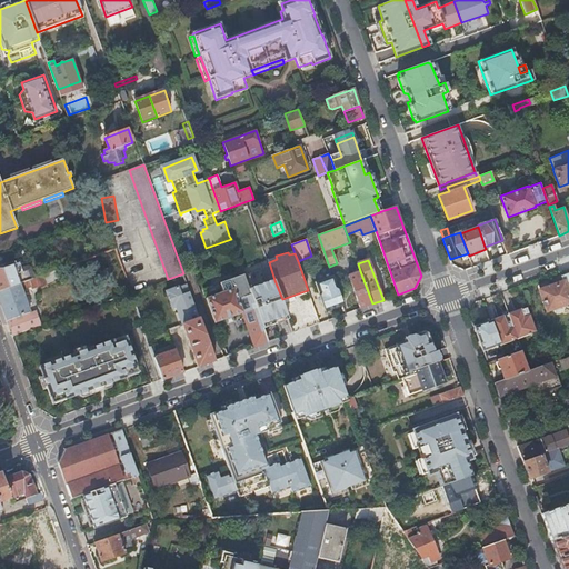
[(20,262),(0,269),(0,290),(20,282),(21,282),(18,275),(23,272),(20,262)]
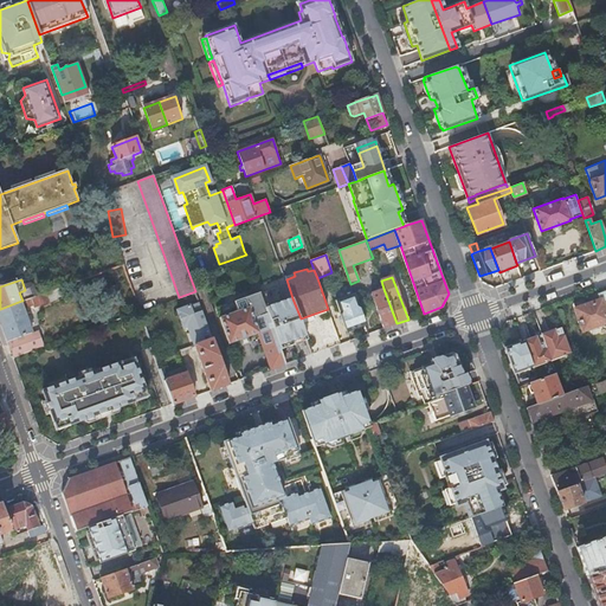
[(30,288),(25,290),(19,292),(23,301),(33,297),(30,288)]
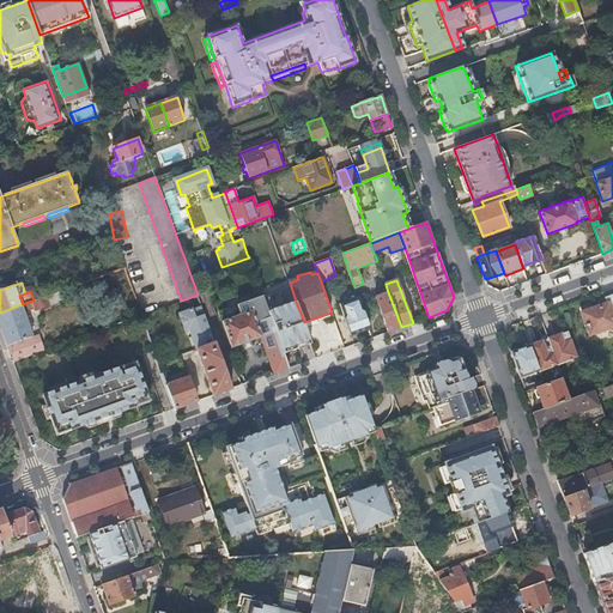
[(304,322),(296,302),(286,305),(281,291),(263,297),(284,354),(297,350),(296,345),(310,340),(305,327),(304,322)]
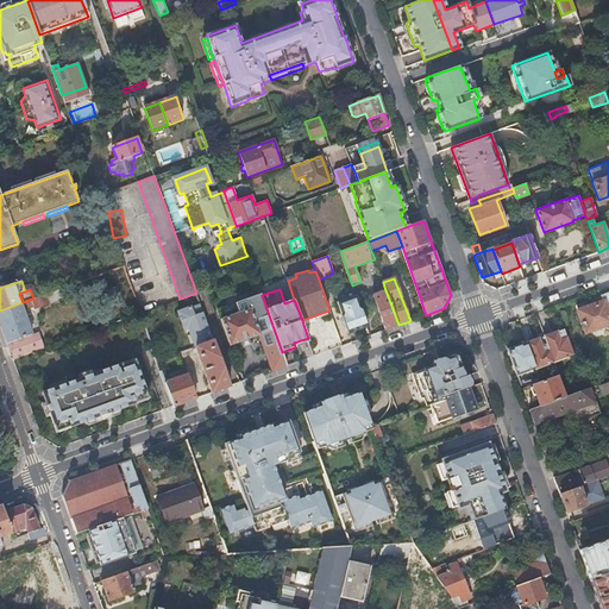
[(23,302),(22,302),(25,309),(35,307),(61,299),(58,290),(33,299),(23,302)]
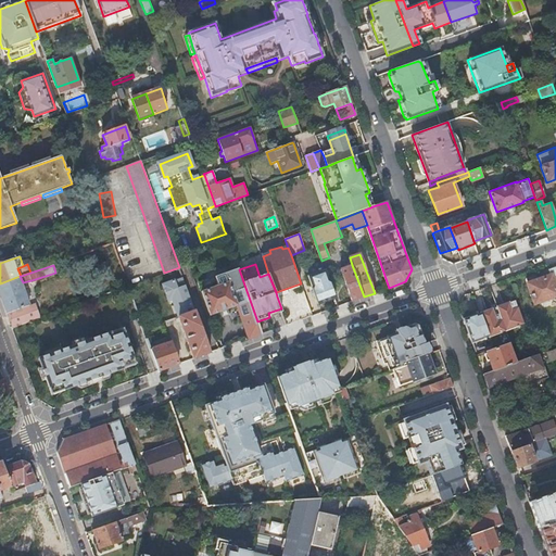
[(353,301),(364,297),(352,265),(341,269),(353,301)]
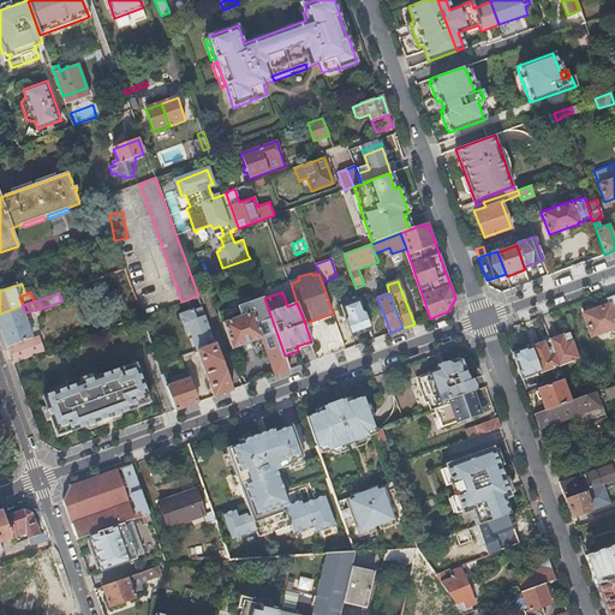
[(614,326),(614,294),(605,298),(608,305),(590,311),(587,306),(581,309),(591,334),(614,326)]
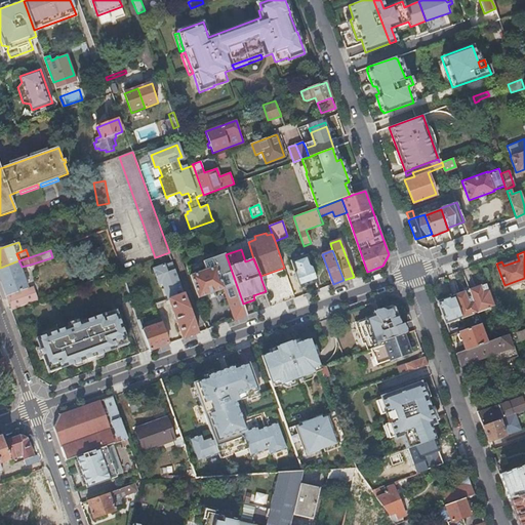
[(243,304),(226,254),(225,253),(203,261),(206,270),(191,275),(190,276),(198,298),(224,289),(235,320),(236,319),(247,315),(243,304)]
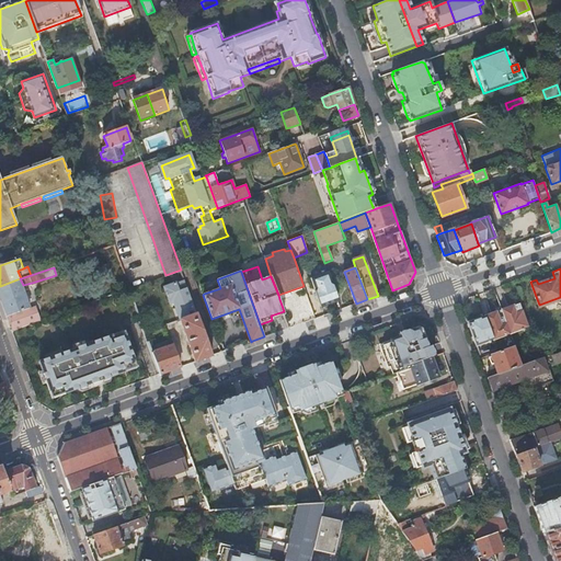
[(332,283),(329,273),(310,279),(320,308),(339,301),(332,283)]
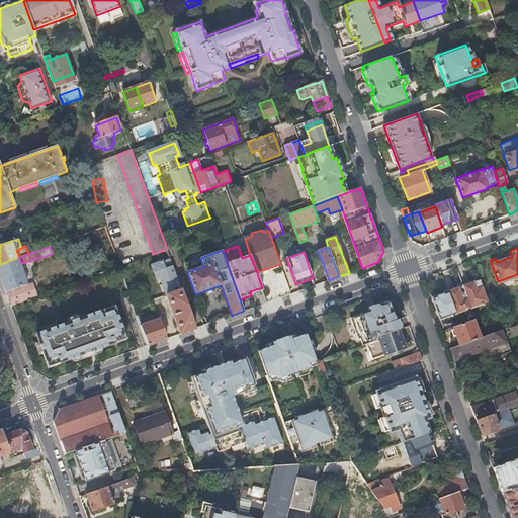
[(18,257),(0,264),(0,274),(6,292),(28,284),(21,263),(18,257)]
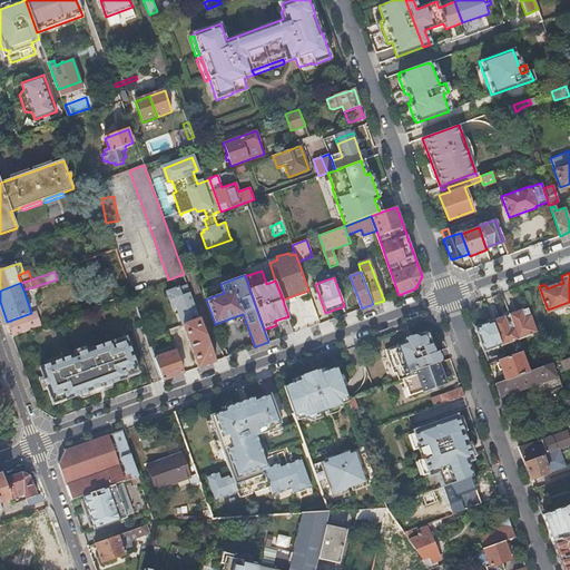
[(216,362),(187,284),(167,292),(173,308),(177,306),(198,367),(216,362)]
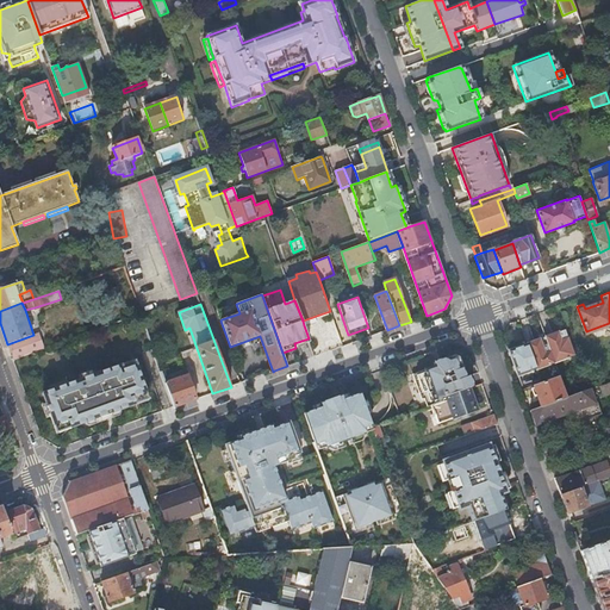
[(323,313),(303,321),(304,325),(317,321),(316,318),(323,316),(323,313)]
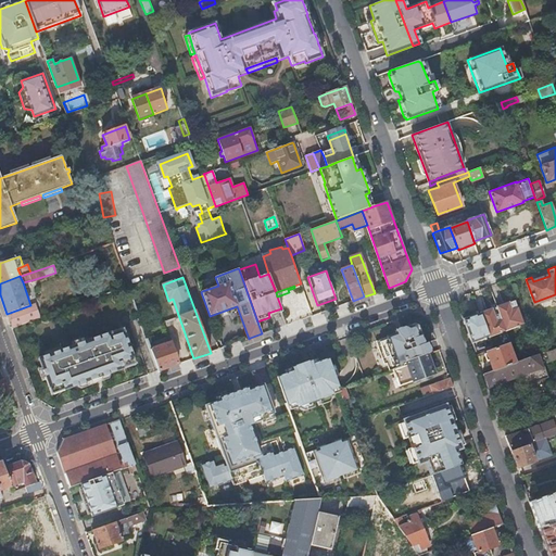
[(522,324),(515,301),(497,307),(506,330),(522,324)]
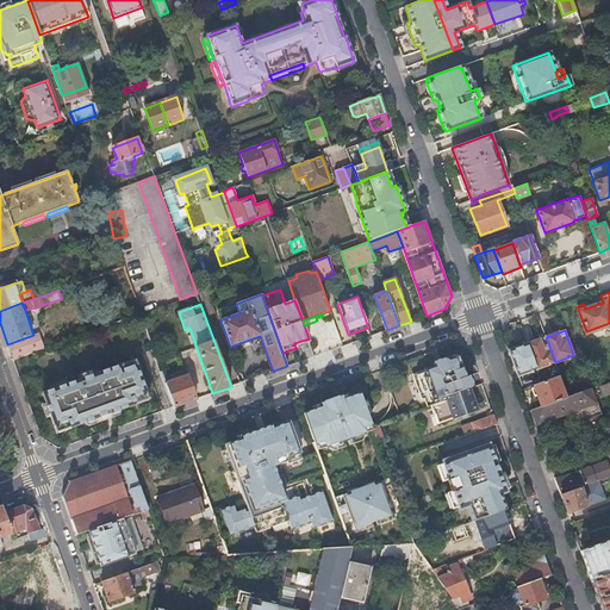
[(33,335),(7,344),(12,355),(26,350),(25,346),(36,342),(33,335)]
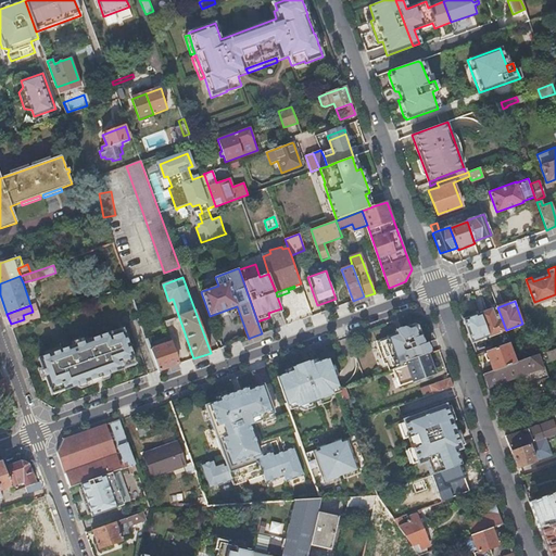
[(506,330),(497,307),(480,313),(489,336),(506,330)]
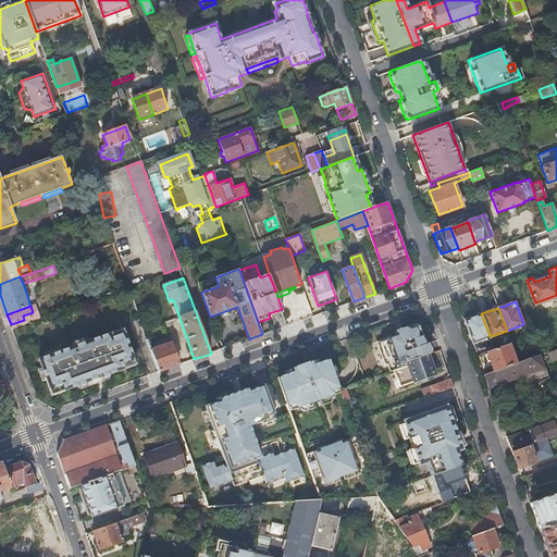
[(269,313),(270,318),(283,312),(282,309),(269,313)]
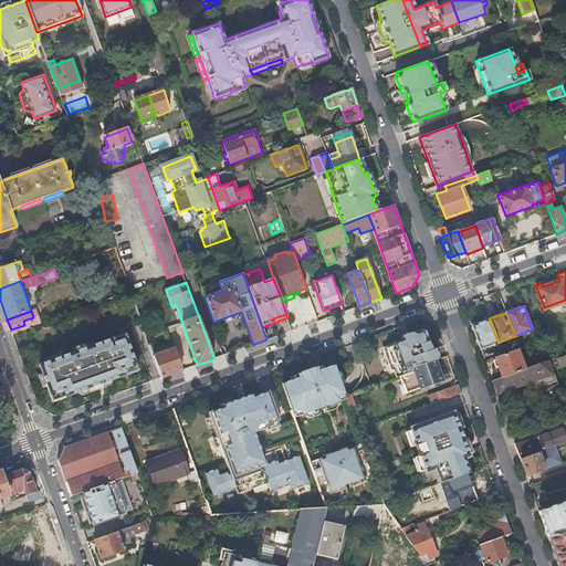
[(24,329),(41,324),(38,316),(33,317),(23,321),(24,325),(24,329)]
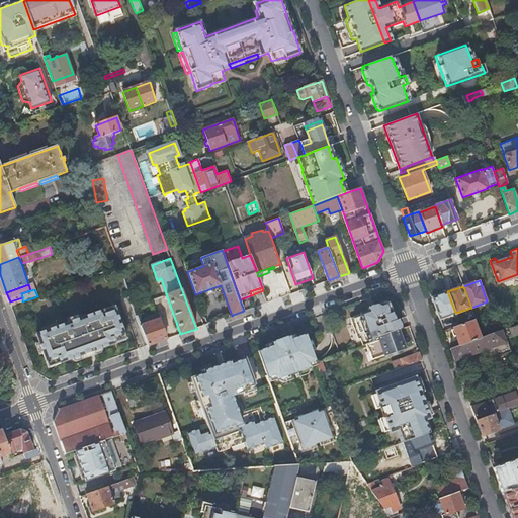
[(447,291),(431,297),(442,327),(454,322),(451,315),(455,313),(447,291)]
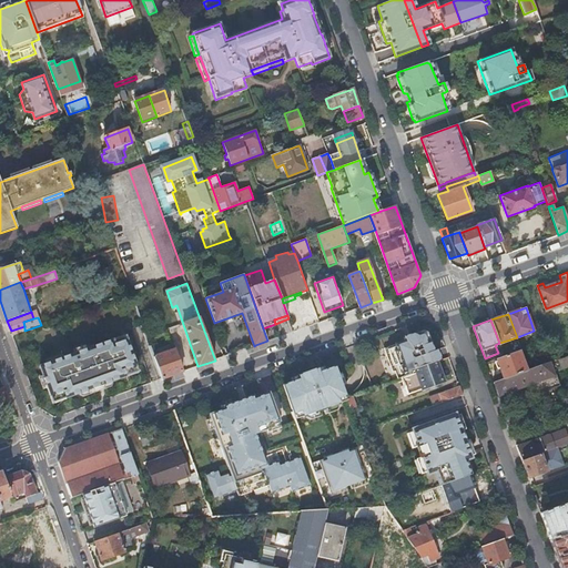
[(24,326),(11,331),(12,335),(24,331),(24,326)]
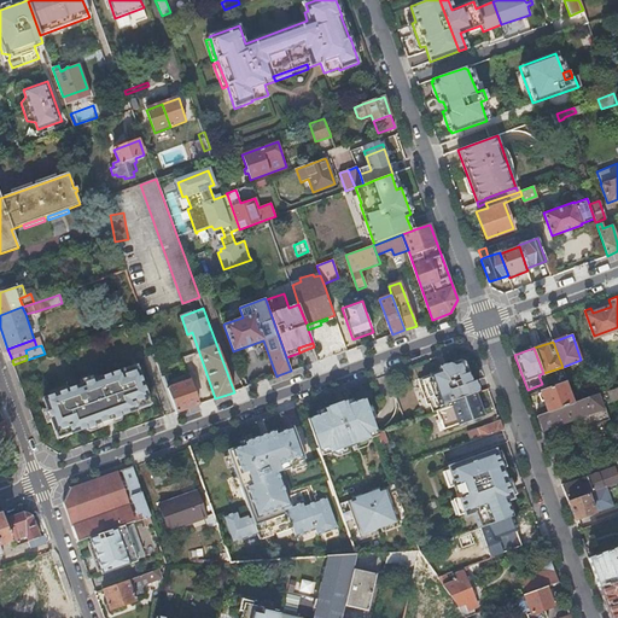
[(474,394),(478,392),(473,382),(470,383),(465,367),(458,363),(453,366),(449,363),(439,367),(441,371),(418,378),(427,404),(430,403),(432,412),(438,409),(439,409),(447,407),(445,403),(452,402),(470,395),(474,394)]
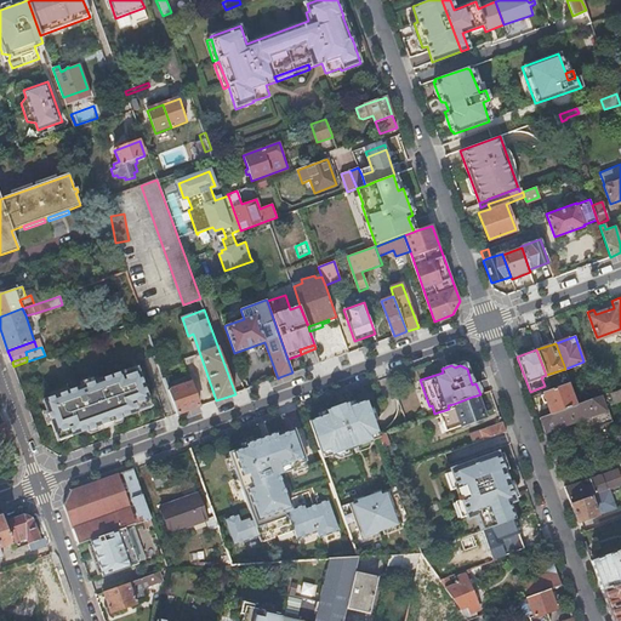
[(123,372),(44,400),(57,437),(70,432),(73,436),(137,412),(136,408),(151,403),(140,372),(125,377),(123,372)]
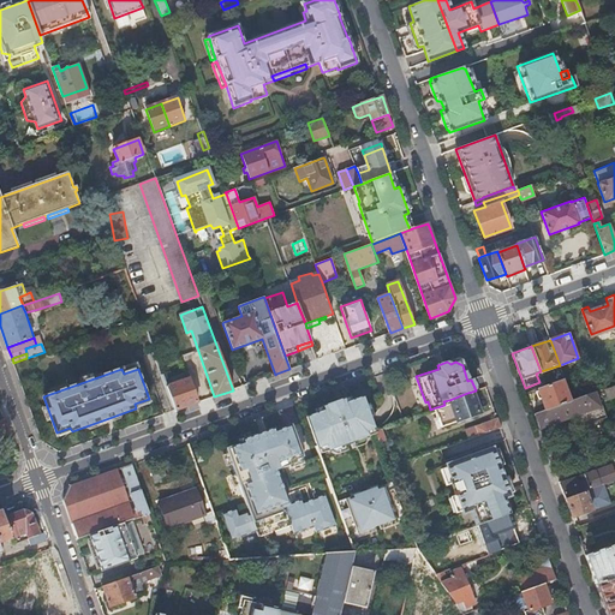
[(190,378),(168,387),(177,410),(198,402),(190,378)]
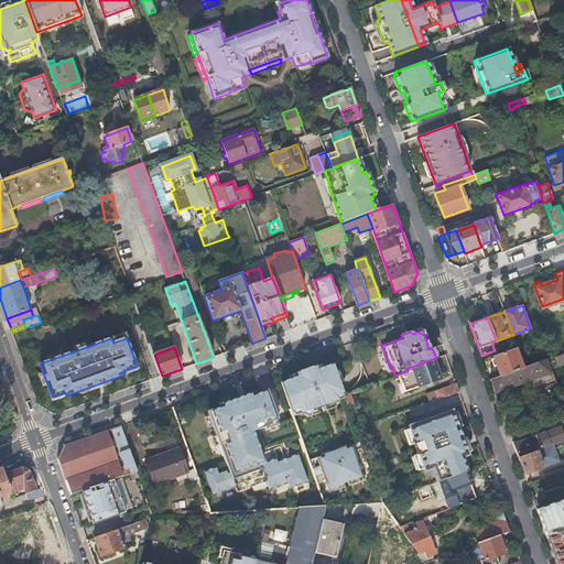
[(496,366),(500,376),(522,368),(514,348),(492,357),(494,359),(491,360),(494,367),(496,366)]
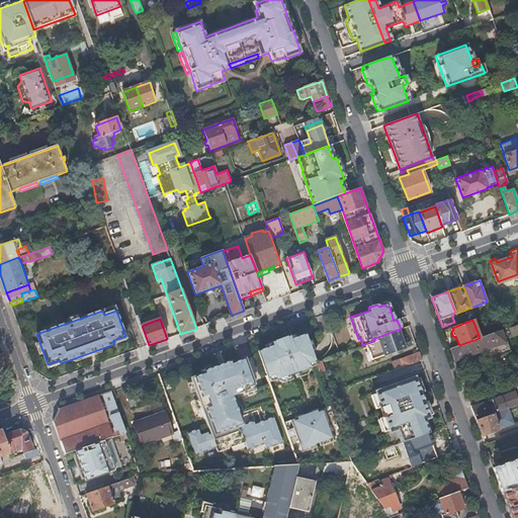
[(500,330),(504,329),(501,320),(495,322),(498,331),(500,330)]
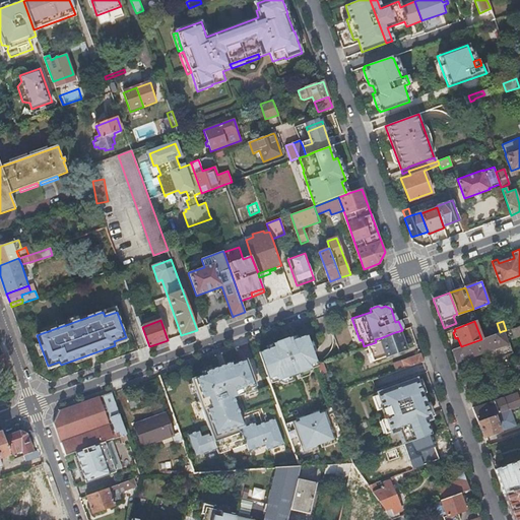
[(519,324),(511,328),(514,337),(519,334),(519,324)]
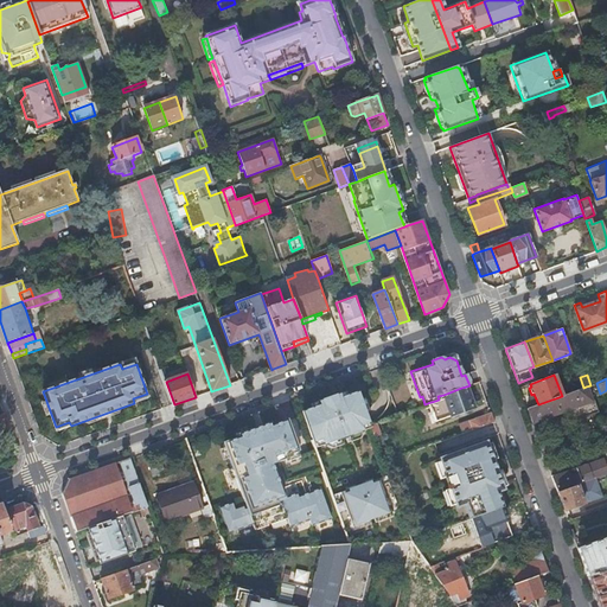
[(439,400),(432,402),(438,420),(473,407),(466,387),(461,388),(443,395),(438,396),(439,400)]
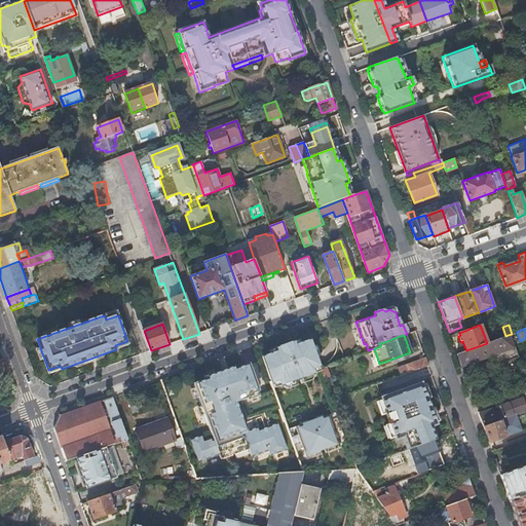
[(513,348),(508,335),(505,336),(487,343),(466,350),(457,354),(461,367),(493,355),(496,365),(518,358),(515,348),(513,348)]
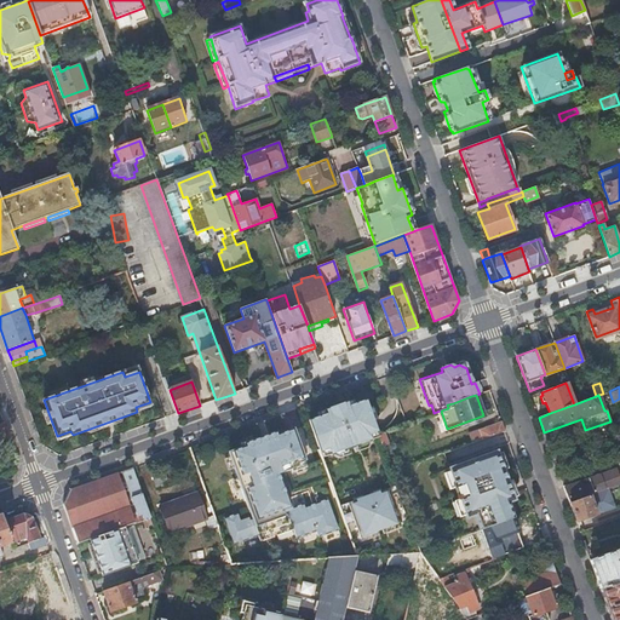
[(327,451),(329,455),(368,442),(367,436),(375,434),(363,401),(346,407),(345,402),(323,409),(325,414),(308,420),(319,453),(327,451)]
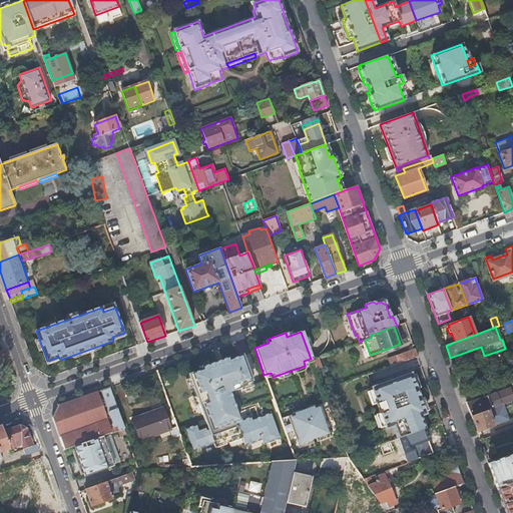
[(392,365),(417,355),(414,348),(396,355),(397,358),(391,361),(392,365)]
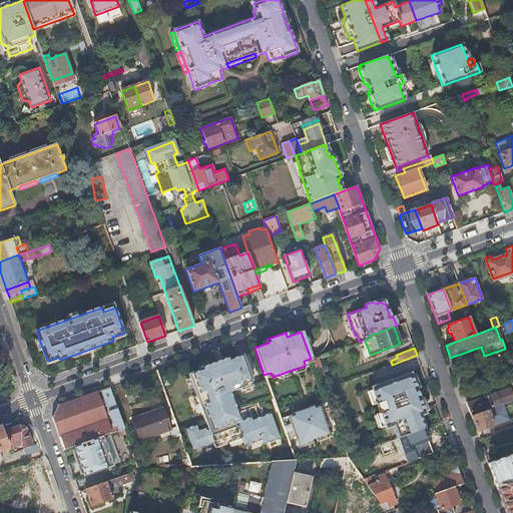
[(0,365),(8,362),(4,350),(0,351),(0,365)]
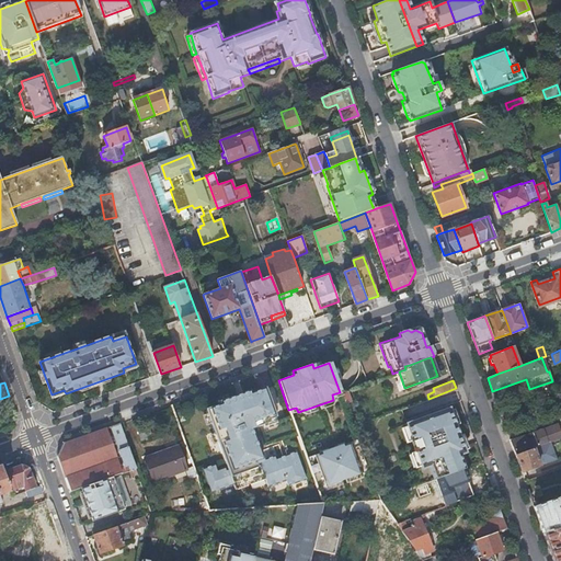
[(275,420),(264,388),(250,393),(249,391),(219,401),(220,403),(205,409),(224,464),(226,469),(224,470),(222,468),(215,470),(213,466),(201,470),(209,494),(231,485),(233,490),(263,480),(266,488),(285,481),(286,487),(305,480),(295,451),(274,459),(273,456),(261,460),(260,457),(250,428),(275,420)]
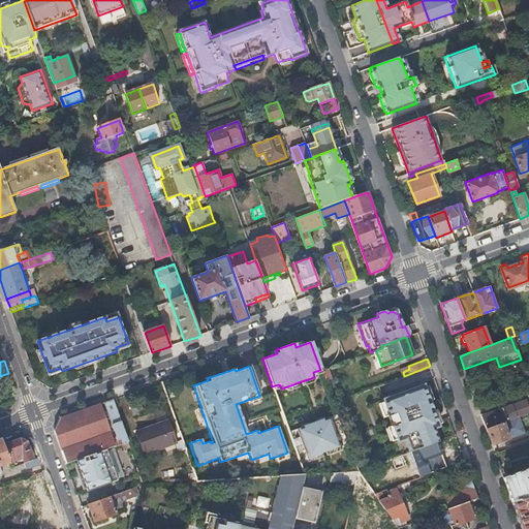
[(321,370),(325,381),(331,380),(327,368),(321,370)]
